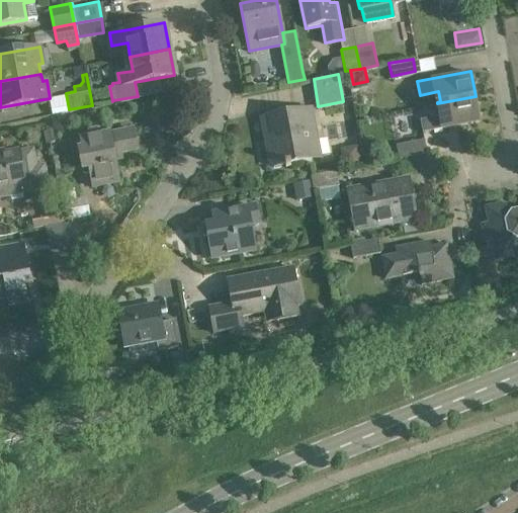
[(476,96),(437,103),(439,115),(420,119),(423,132),(476,121),(470,98),(476,97),(476,96)]
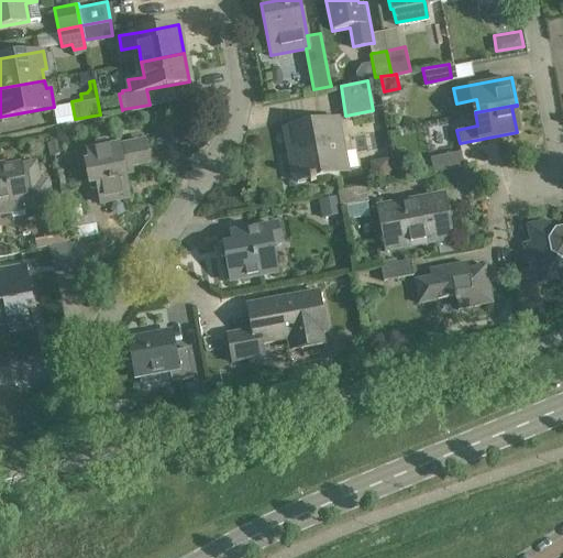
[(297,159),(291,160),(295,179),(309,176),(310,179),(316,178),(315,175),(345,170),(337,118),(337,116),(291,124),(291,127),(297,159)]
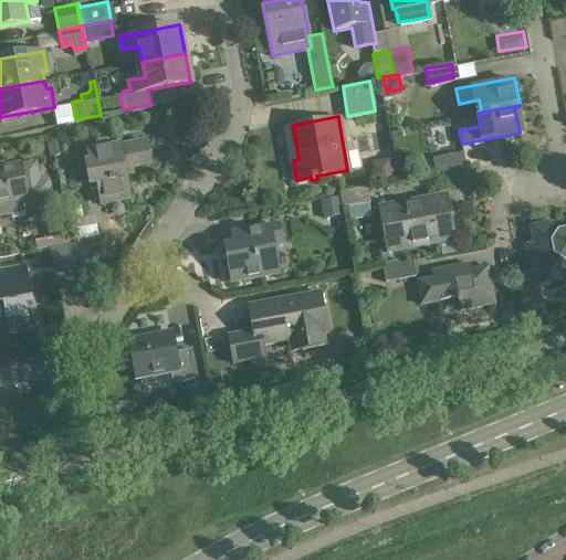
[(90,158),(85,158),(91,182),(97,181),(101,201),(129,196),(126,173),(135,171),(134,166),(152,162),(147,135),(119,140),(119,141),(113,143),(112,140),(107,136),(98,137),(94,144),(95,146),(87,147),(90,158)]
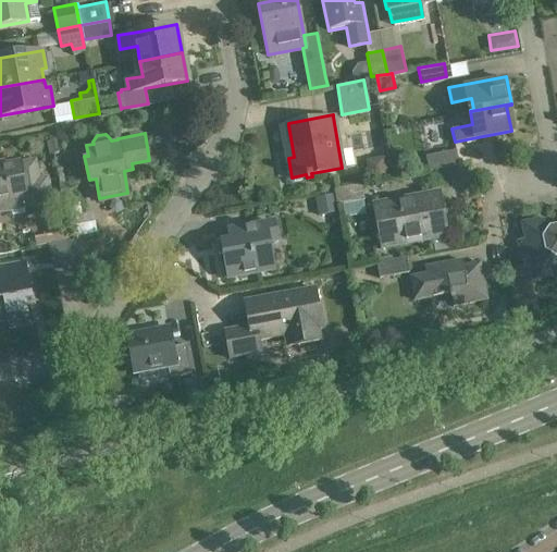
[(399,147),(390,149),(393,167),(403,166),(399,147)]
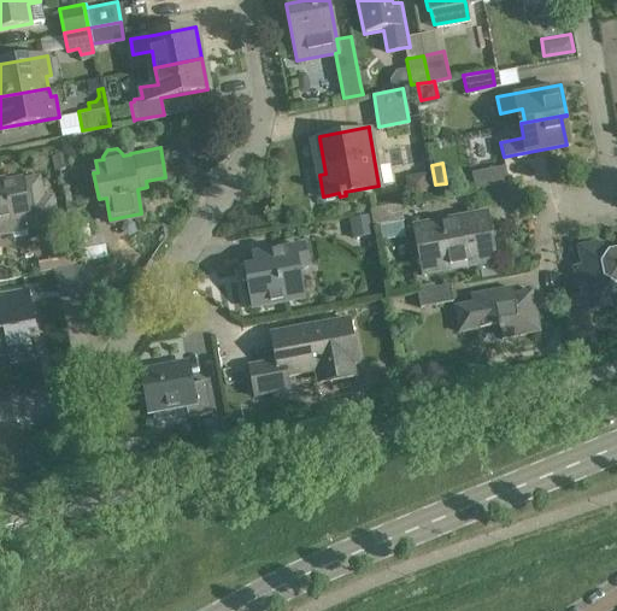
[(505,163),(471,169),(475,186),(509,178),(505,163)]
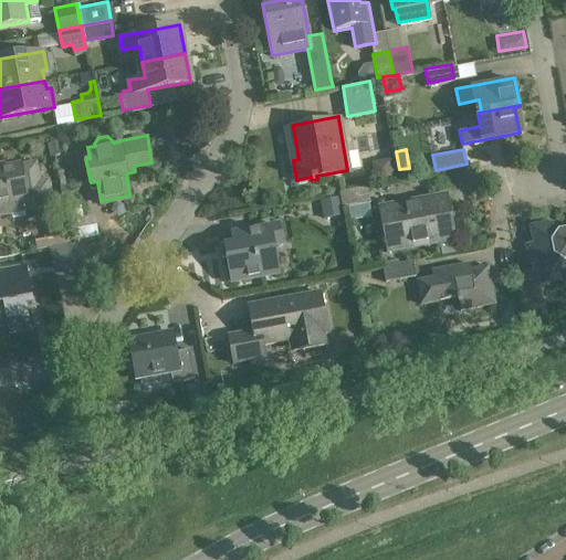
[(391,156),(373,159),(377,178),(394,175),(395,175),(391,156)]
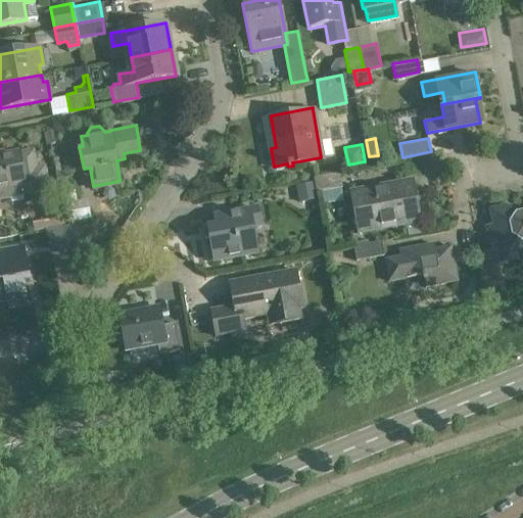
[(0,153),(0,196),(51,187),(46,161),(35,163),(36,160),(35,152),(30,147),(19,149),(19,150),(0,153)]
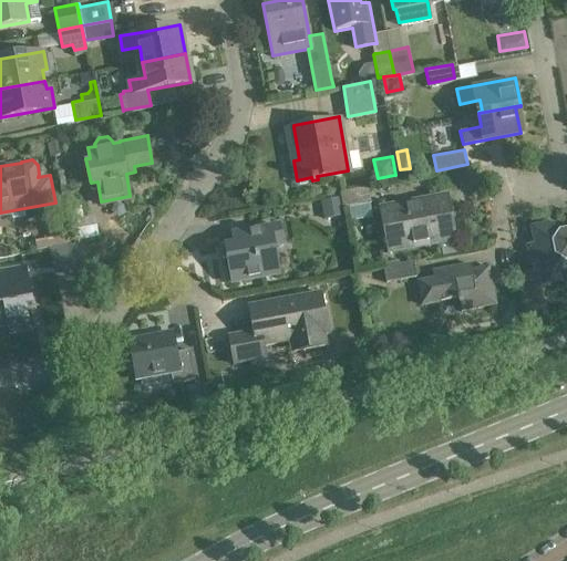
[(343,205),(371,199),(368,183),(340,188),(343,205)]
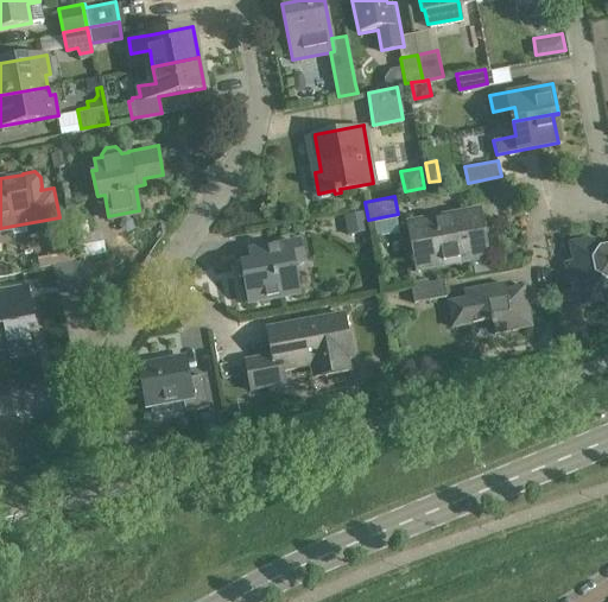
[(363,208),(344,211),(348,232),(367,228),(363,208)]
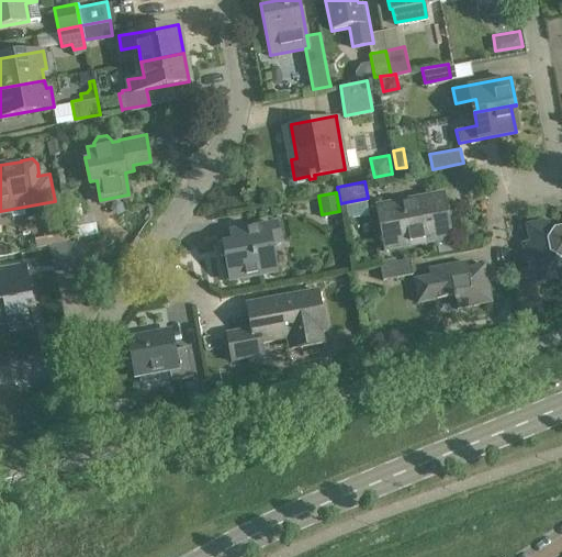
[(405,199),(379,203),(383,223),(386,245),(424,240),(424,242),(451,237),(445,195),(405,202),(405,199)]
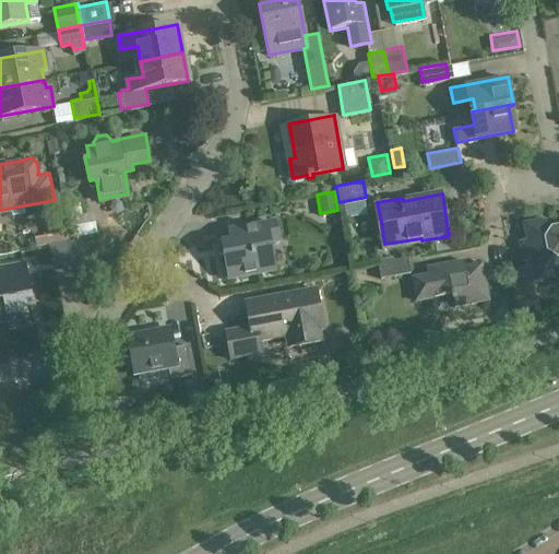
[(80,202),(66,204),(69,226),(84,224),(80,202)]
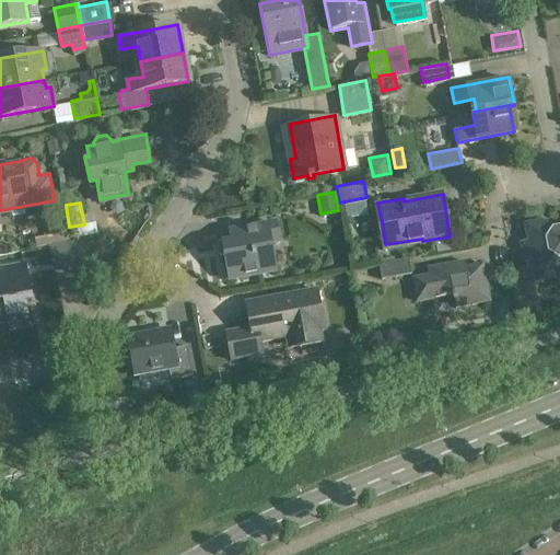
[(559,272),(559,227),(552,229),(541,221),(526,224),(528,238),(521,240),(524,259),(533,258),(537,280),(552,277),(559,272)]
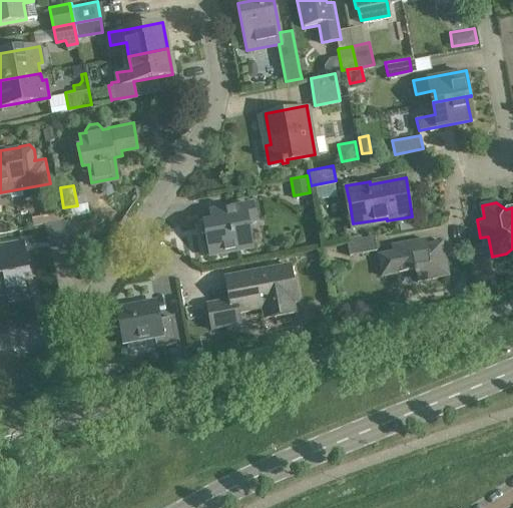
[(214,223),(206,224),(212,254),(253,245),(248,220),(257,218),(253,203),(212,211),(214,223)]
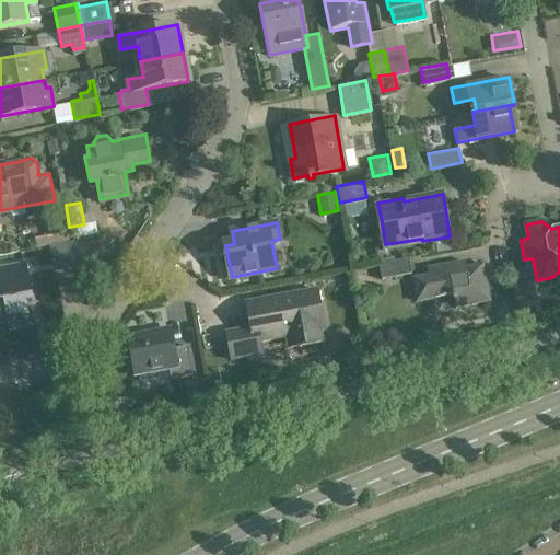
[(85,263),(82,244),(81,239),(49,245),(54,269),(85,263)]
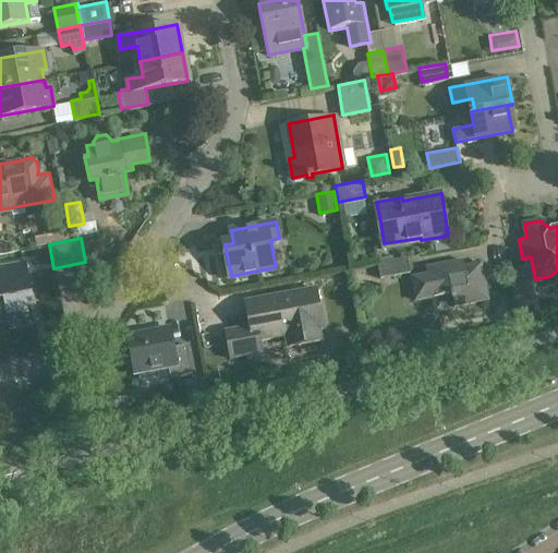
[(410,269),(408,255),(378,262),(380,275),(410,269)]
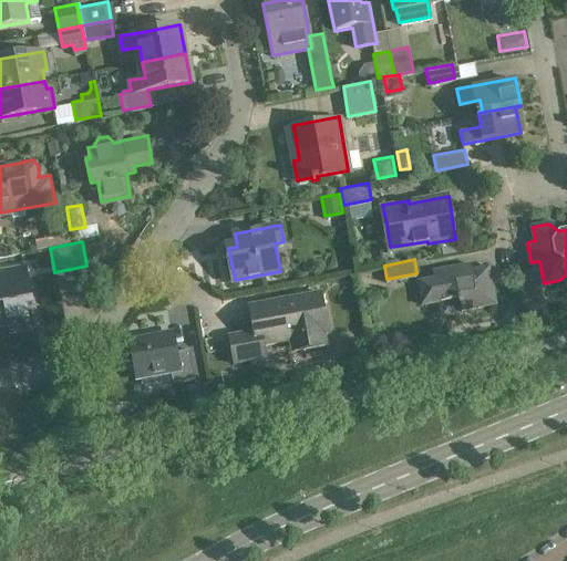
[(436,277),(419,279),(422,302),(457,297),(457,300),(460,300),(461,309),(496,302),(490,266),(473,268),(472,262),(435,269),(436,277)]
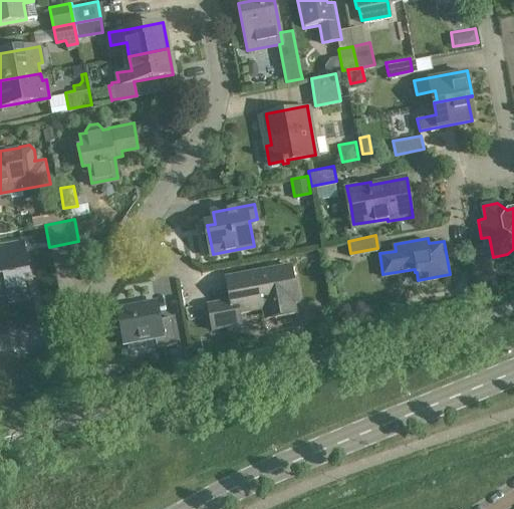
[(0,293),(9,291),(10,300),(27,297),(22,271),(30,270),(24,241),(0,245),(0,293)]
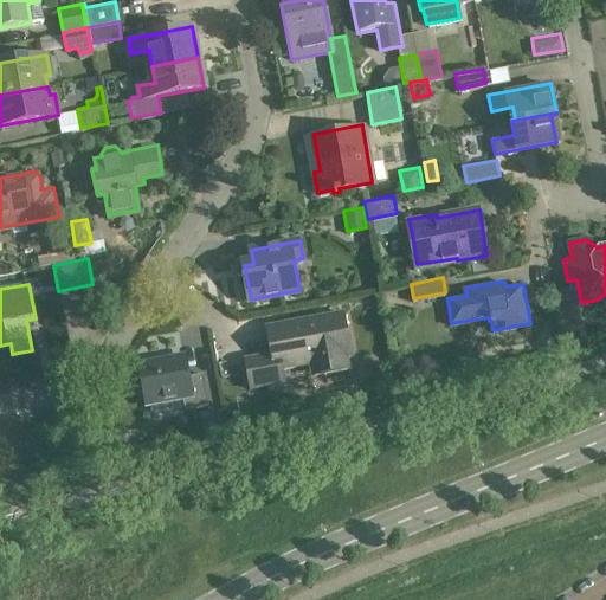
[(582,324),(574,285),(555,289),(562,329),(582,324)]
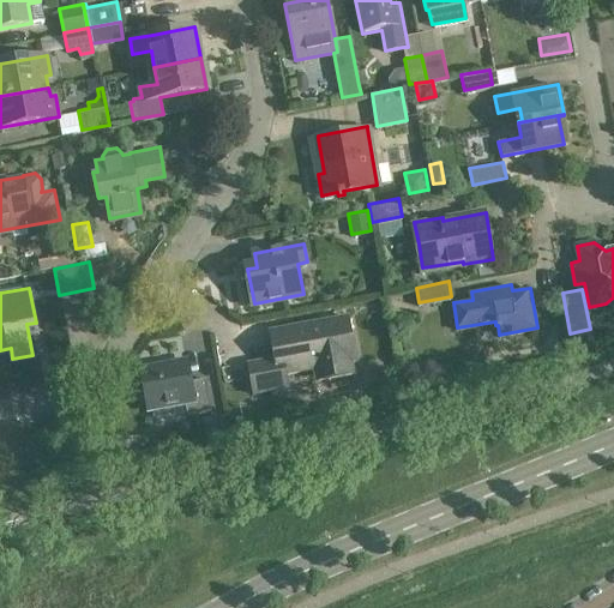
[(281,353),(247,360),(252,393),(289,385),(287,372),(314,367),(317,380),(327,379),(355,374),(353,361),(357,360),(349,315),(276,327),(281,353)]
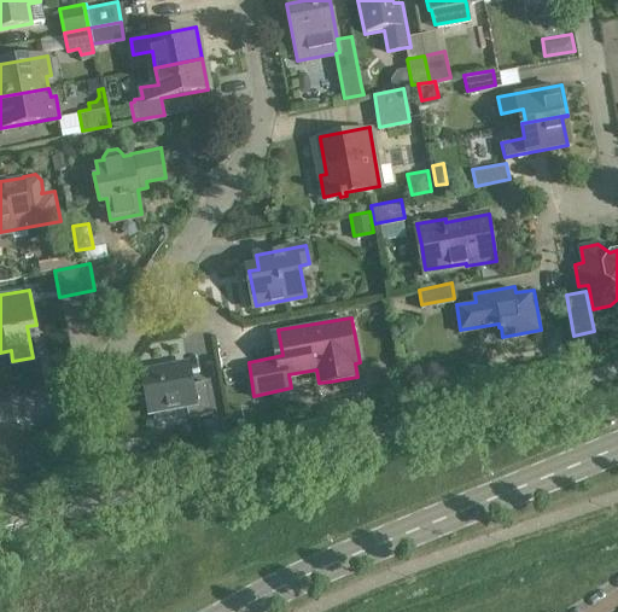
[(213,413),(208,380),(193,383),(190,365),(143,373),(149,411),(155,409),(156,420),(188,414),(188,418),(213,413)]
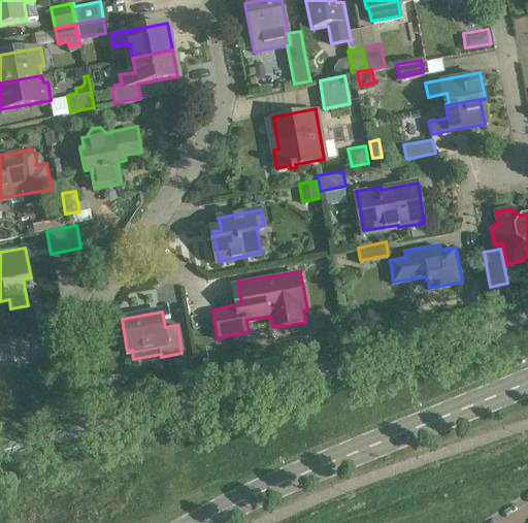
[(191,356),(174,359),(177,374),(193,371),(191,356)]
